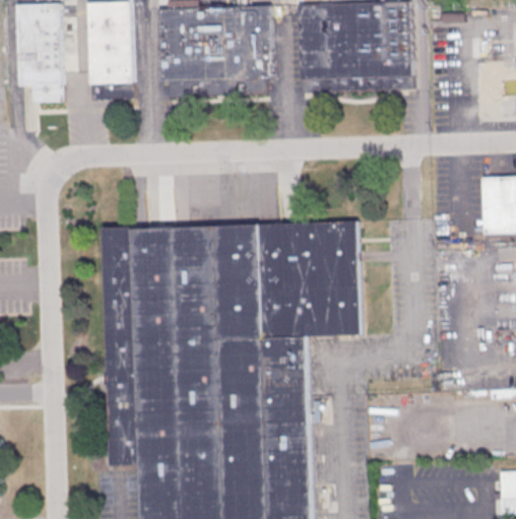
[(83,0),(127,0),(131,99),(87,101),(83,0)]
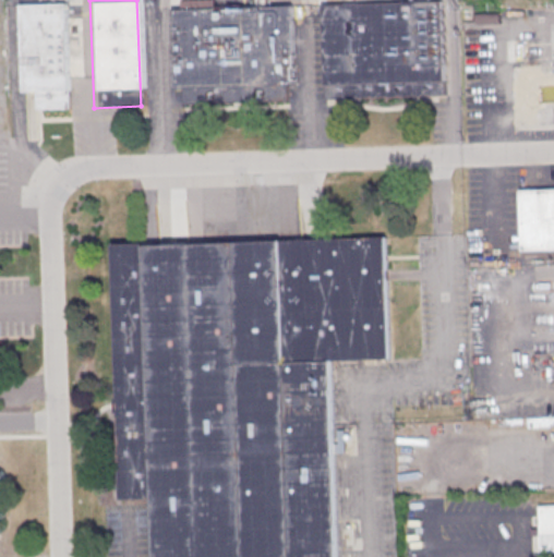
[(316,5),(438,1),(442,97),(321,100),(316,5)]
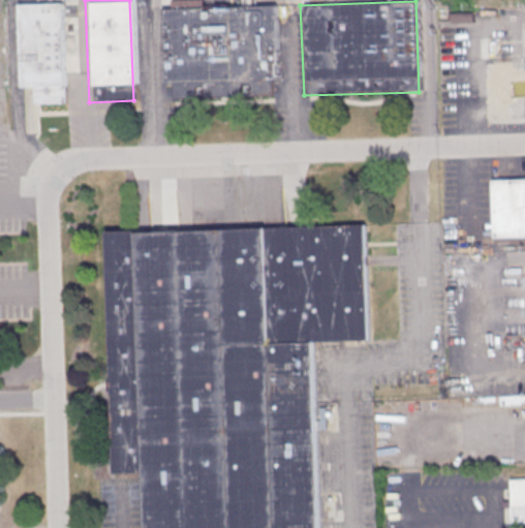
[(62,103),(60,4),(16,5),(18,88),(30,88),(30,104),(62,103)]
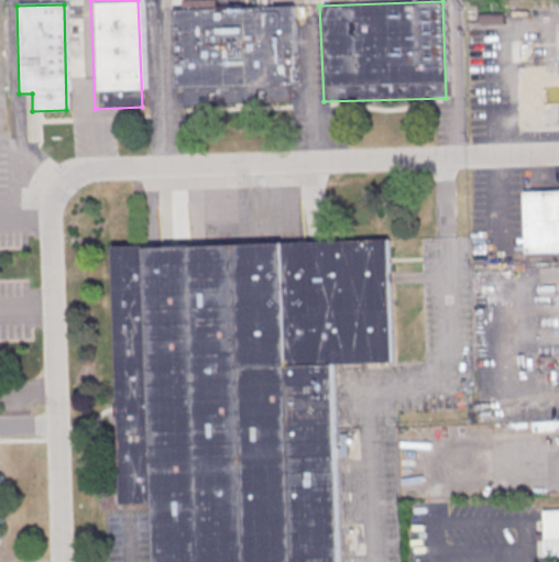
[(167,10),(291,6),(294,86),(286,86),(286,102),(211,103),(211,88),(170,90),(167,10)]
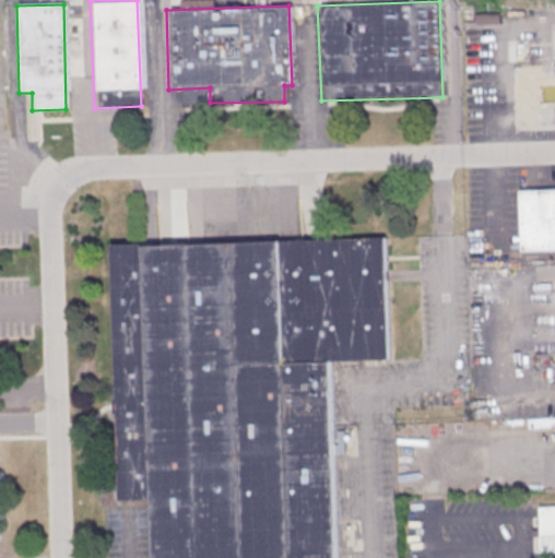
[(473,25),(495,25),(495,14),(473,14),(473,25)]
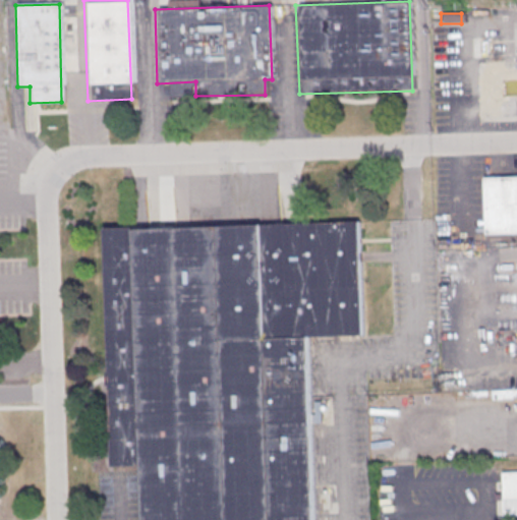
[(480,177),(516,175),(516,232),(482,234),(480,177)]
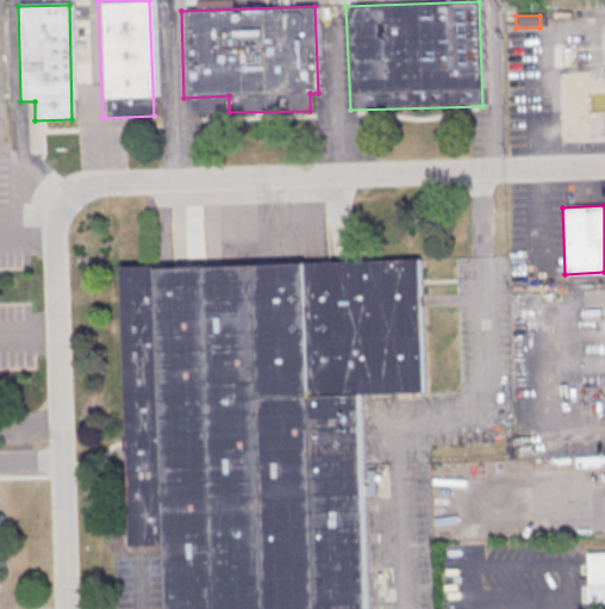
[(117,268),(417,259),(422,393),(359,396),(365,608),(160,608),(157,547),(126,547),(117,268)]
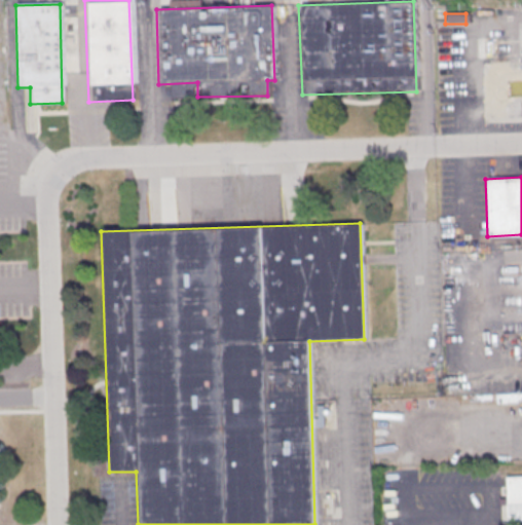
[(521,476),(521,519),(505,520),(504,477),(521,476)]
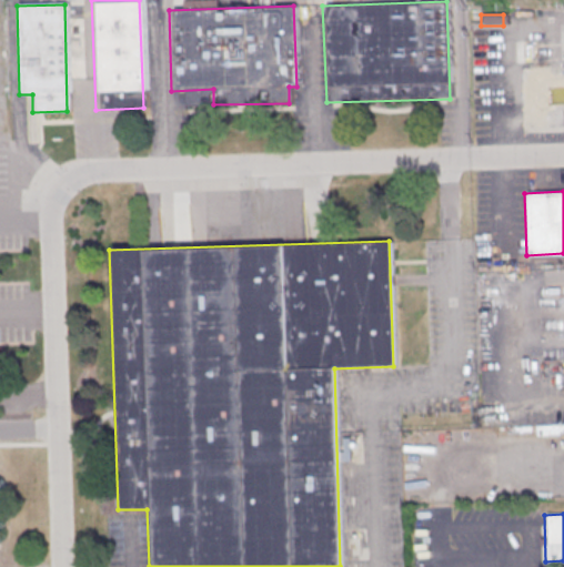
All buildings are outlined.
